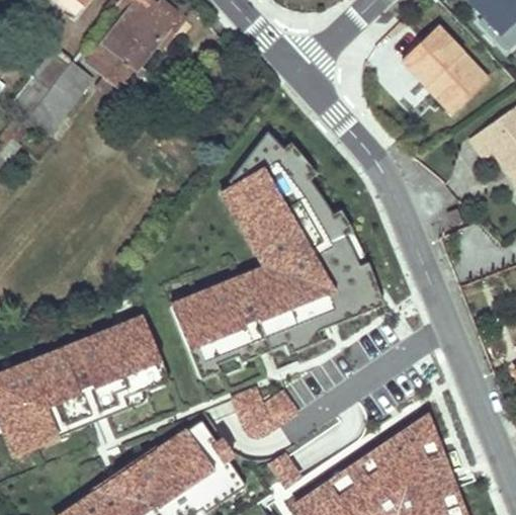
[(59,0),(60,1),(75,12),(84,0),(59,0)]
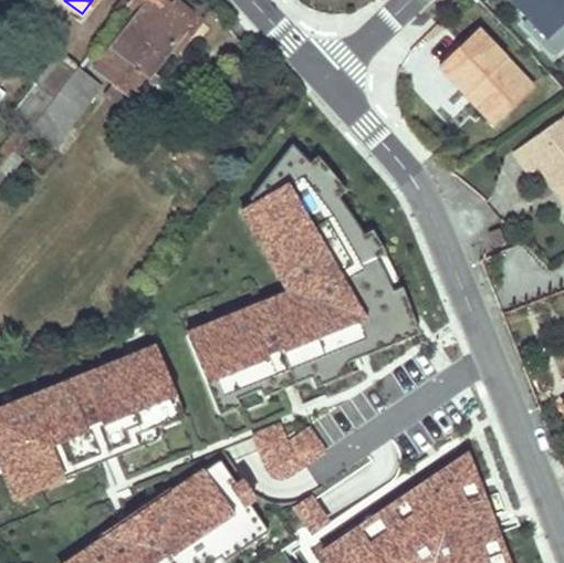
[(173,44),(177,48),(191,30),(187,27),(197,16),(177,0),(173,4),(166,0),(131,0),(129,2),(142,11),(98,65),(139,97),(157,75),(152,72),(173,44)]
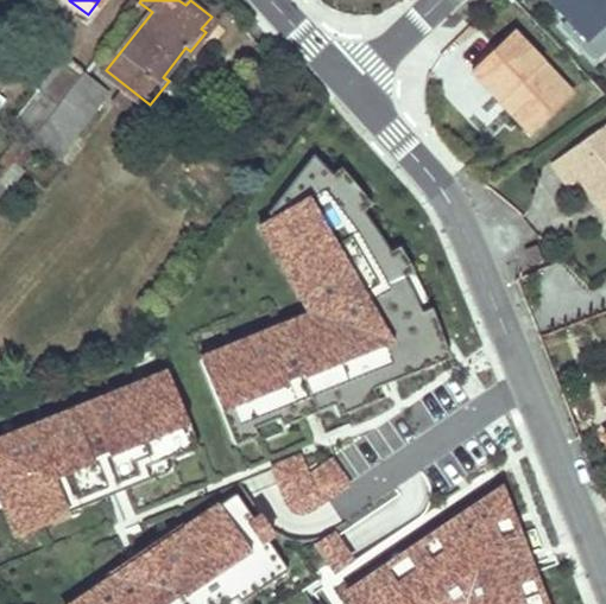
[(588,39),(605,21),(605,0),(551,0),(588,39)]
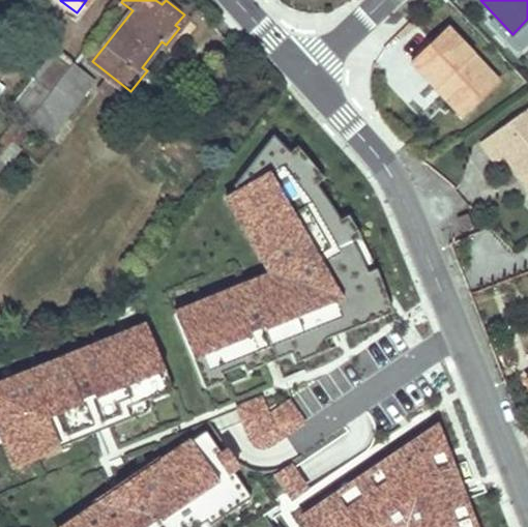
[(462,112),(498,79),(448,25),(412,58),(462,112)]
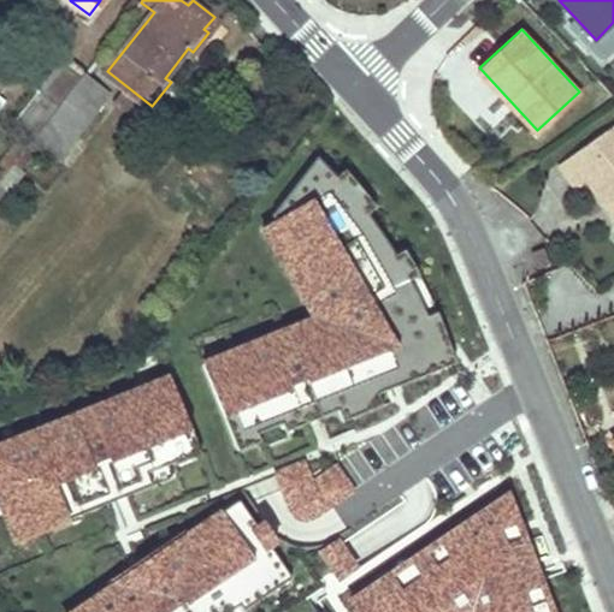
[(68,59),(21,118),(34,129),(39,132),(86,73),(68,59)]
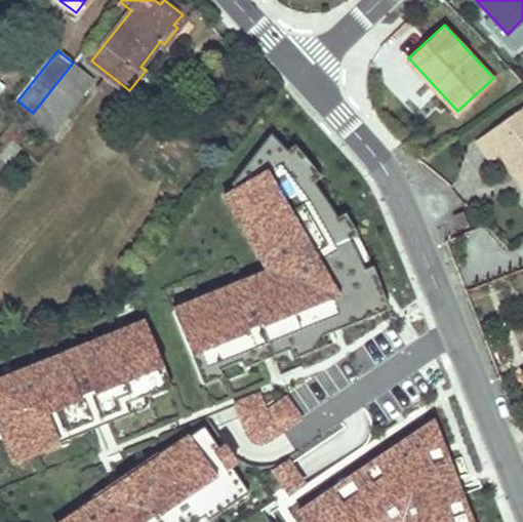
[(36,121),(51,133),(93,78),(73,63),(33,113),(30,117),(36,121)]
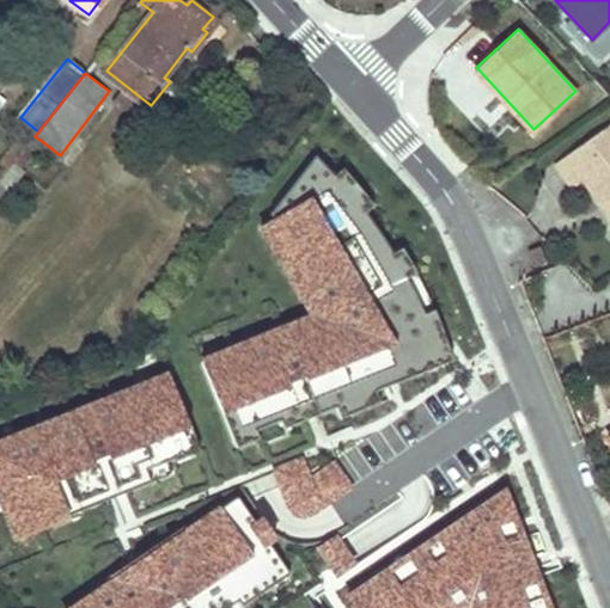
[(609,126),(556,164),(573,188),(585,179),(609,216),(609,126)]
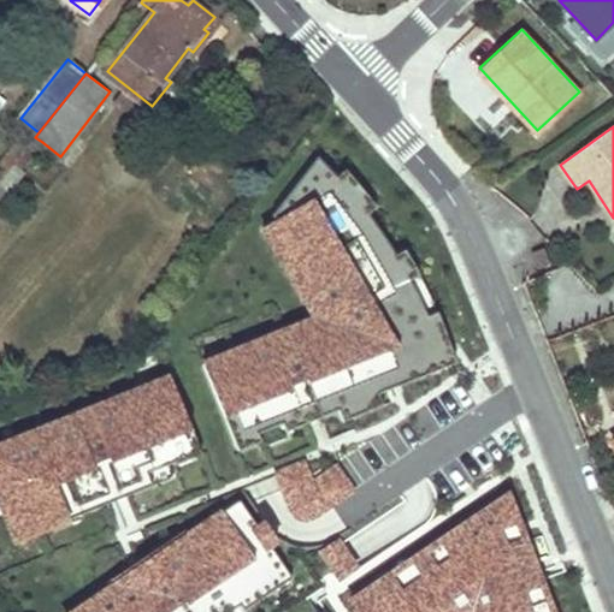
[(35,137),(39,132),(34,129),(10,158),(15,164),(35,137)]
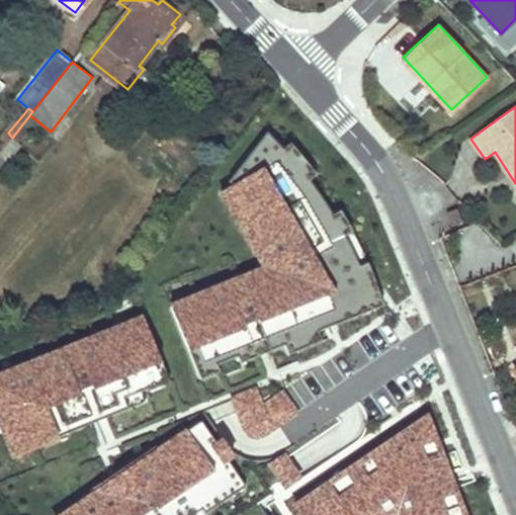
[(0,153),(0,155),(5,159),(35,119),(29,115),(12,138),(0,153)]
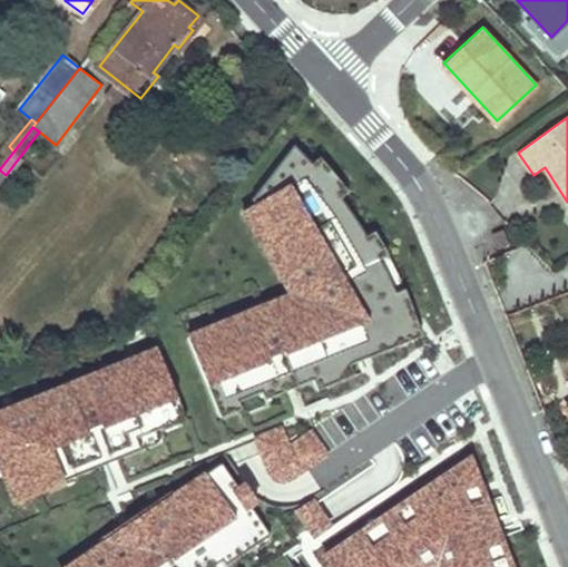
[(312,160),(295,144),(254,197),(256,202),(265,218),(254,224),(271,255),(278,248),(290,269),(281,274),(292,294),(296,292),(301,303),(272,313),(267,303),(235,316),(238,322),(224,328),(222,321),(188,334),(216,404),(237,396),(241,400),(262,390),(265,398),(314,379),(362,360),(423,335),(414,311),(403,314),(394,286),(365,235),(353,213),(340,196),(313,163),(312,160)]
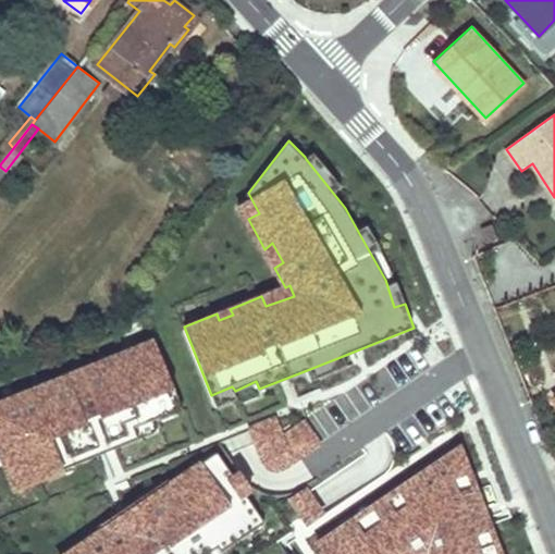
[(7,143),(0,149),(0,164),(13,148),(9,143),(7,143)]
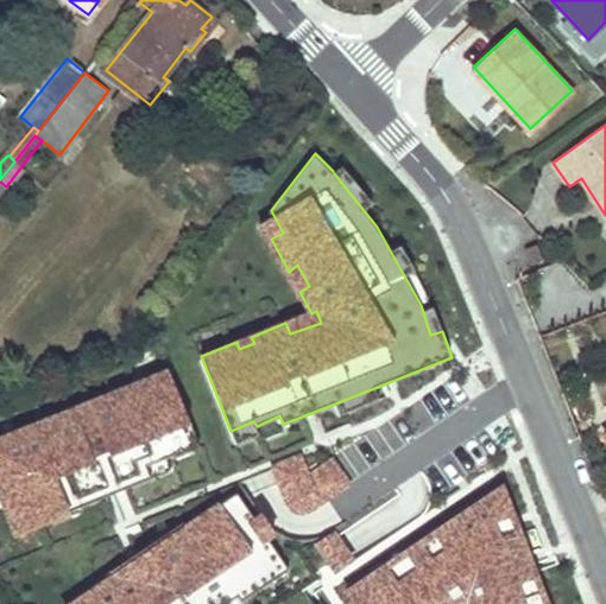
[(283,233),(273,215),(262,223),(271,239),(283,233)]
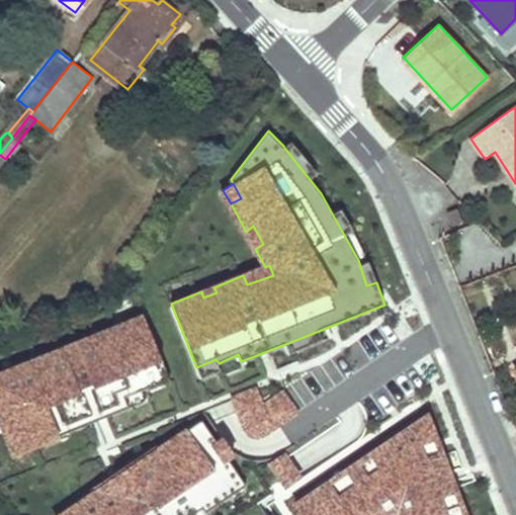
[(458,207),(449,210),(453,223),(462,220),(458,207)]
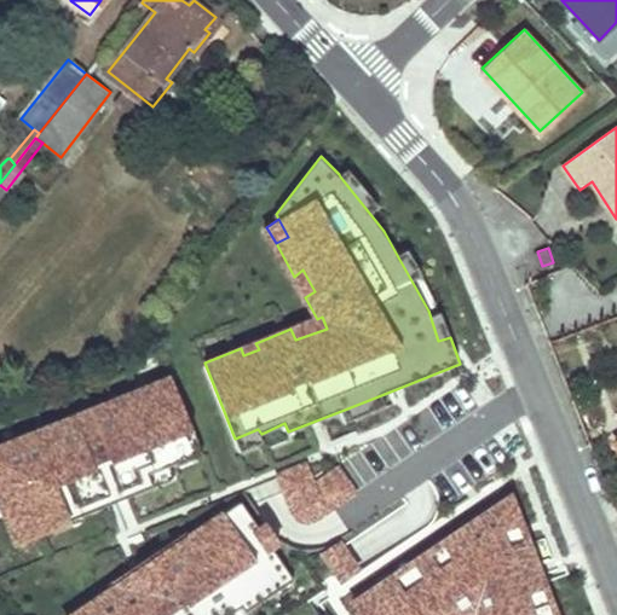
[(408,250),(397,255),(428,311),(438,341),(450,337),(439,309),(408,250)]
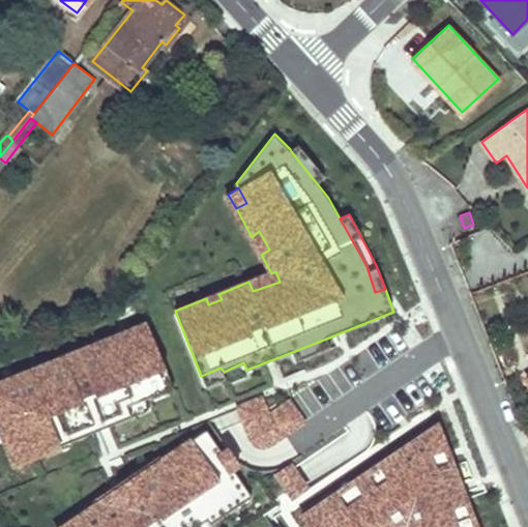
[(269,250),(259,231),(252,237),(261,255),(269,250)]
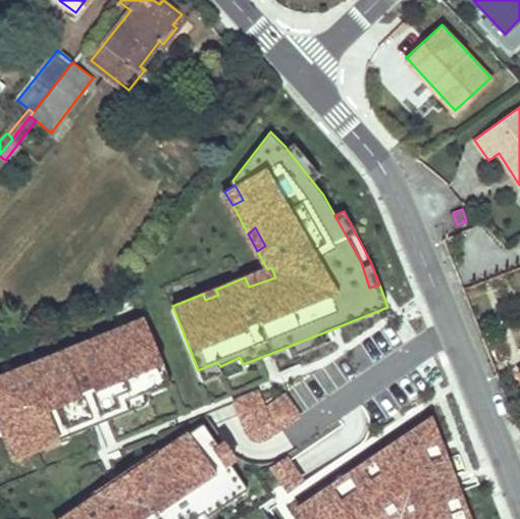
[(267,269),(245,277),(249,287),(275,277),(271,267),(267,269)]
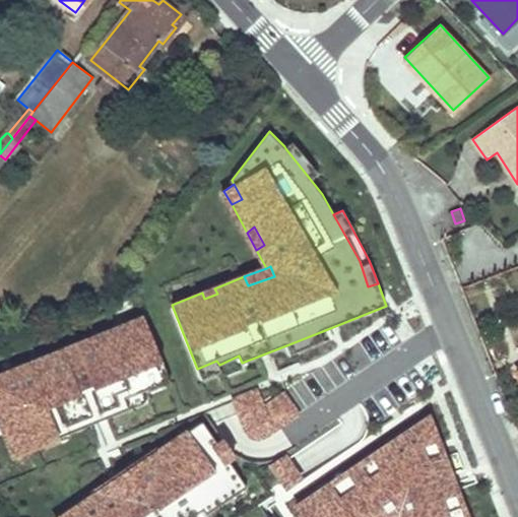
[(213,284),(200,289),(202,293),(204,299),(217,294),(214,288),(213,284)]
